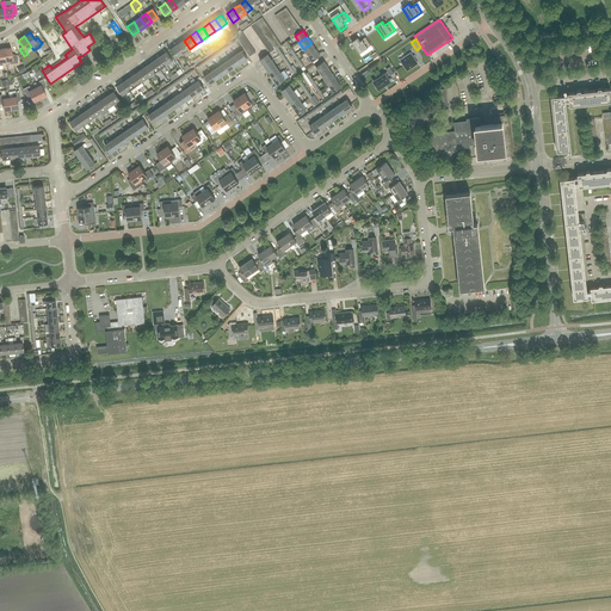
[(355,39),(349,44),(356,56),(368,48),(363,39),(357,43),(355,39)]
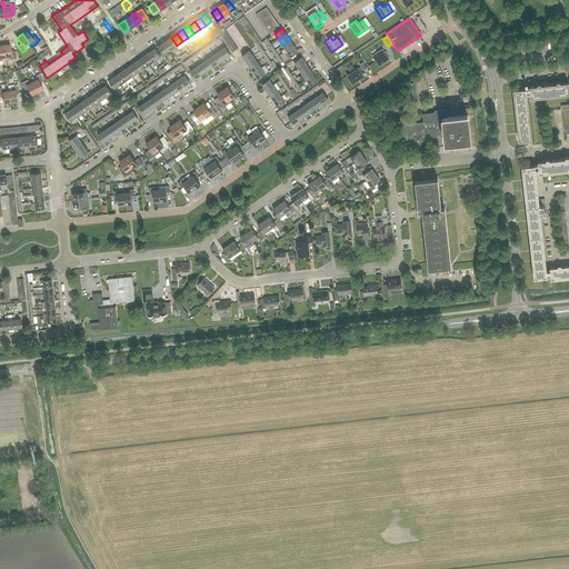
[(173,48),(177,46),(171,38),(166,41),(171,50),(173,48)]
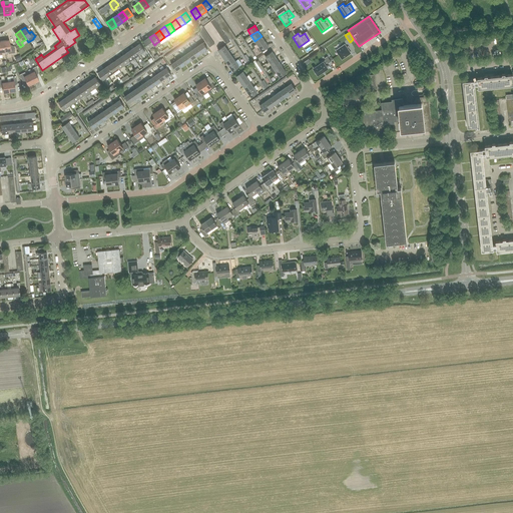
[(259,46),(265,41),(262,36),(254,41),(259,46)]
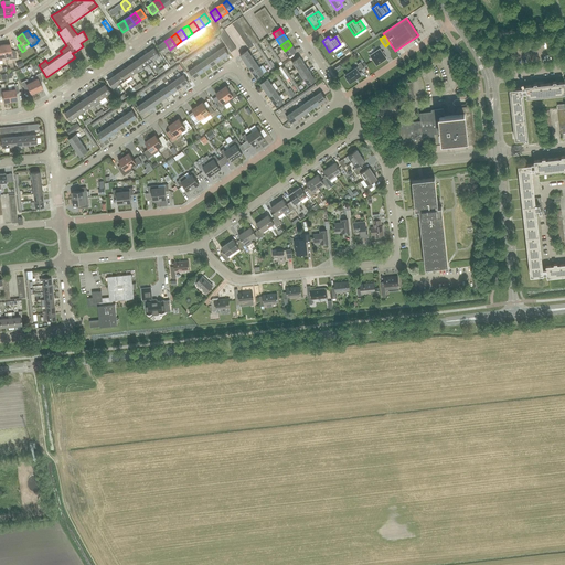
[(163,53),(170,50),(164,41),(158,45),(163,53)]
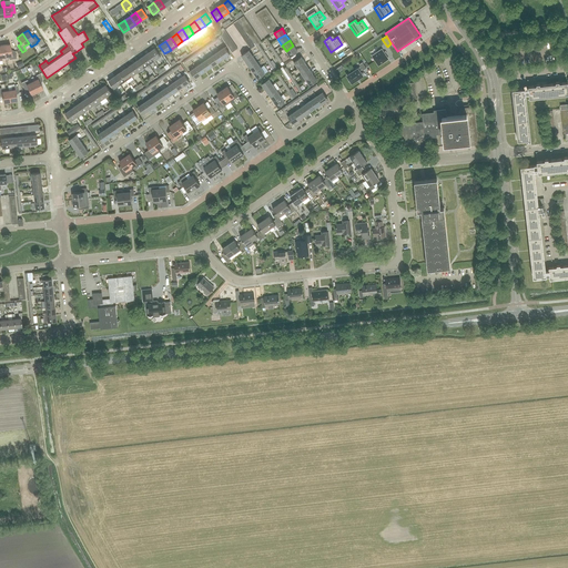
[(10,44),(3,46),(6,57),(9,56),(10,59),(12,59),(16,59),(14,51),(11,51),(10,44)]
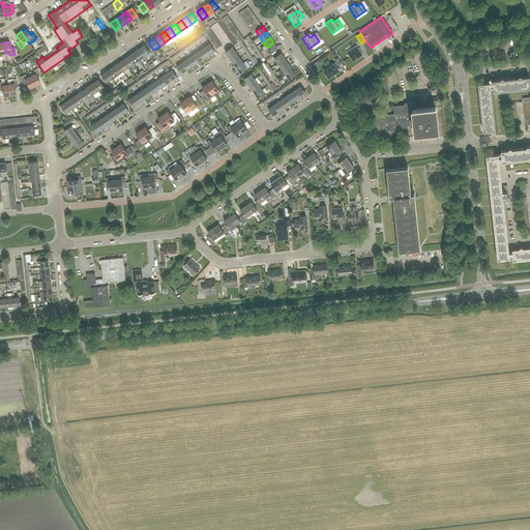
[(270,53),(277,49),(273,42),(267,48),(270,53)]
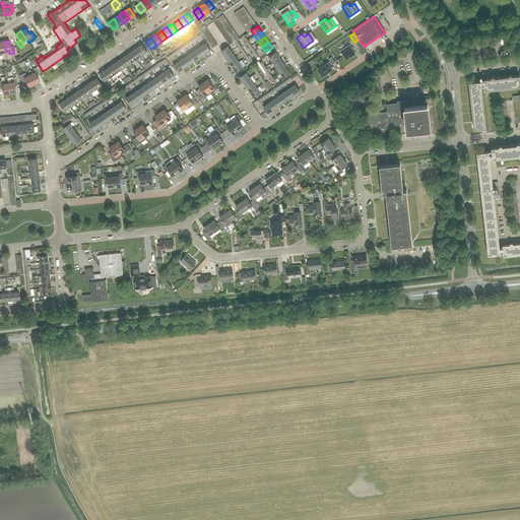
[(205,43),(200,47),(205,54),(210,50),(205,43)]
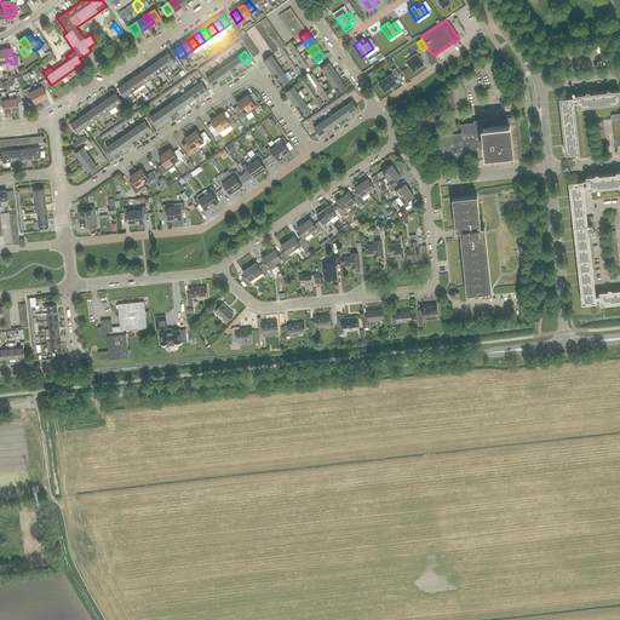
[(168,67),(176,62),(170,53),(162,57),(168,67)]
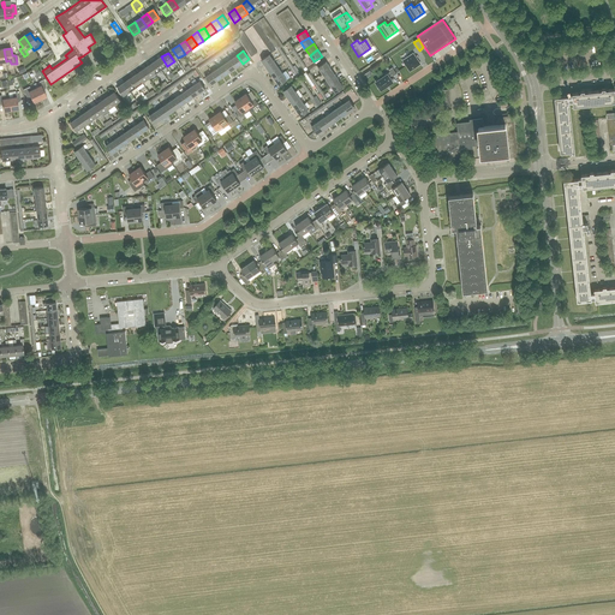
[(413,54),(402,61),(410,72),(421,64),(413,54)]
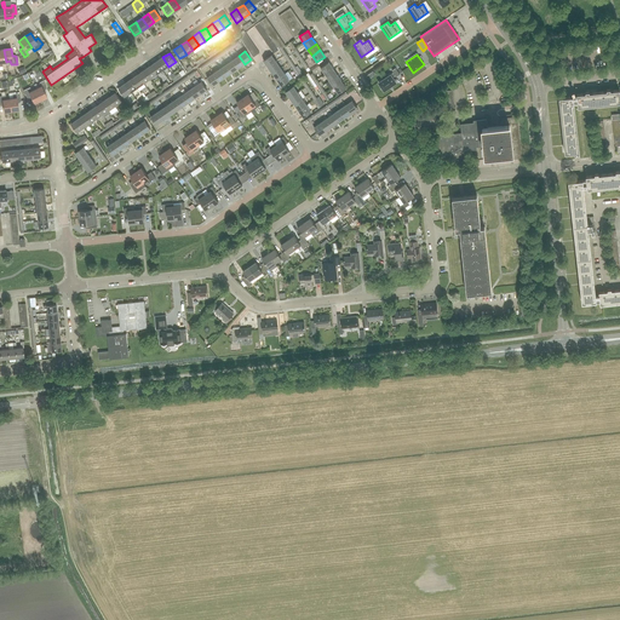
[(239,56),(233,59),(239,68),(245,64),(239,56)]
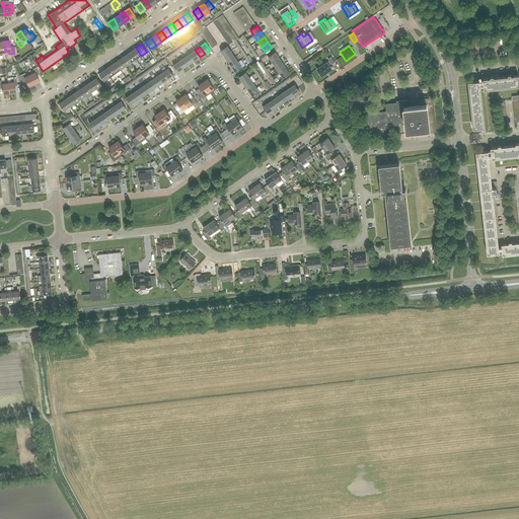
[(225,56),(231,52),(228,47),(221,51),(225,56)]
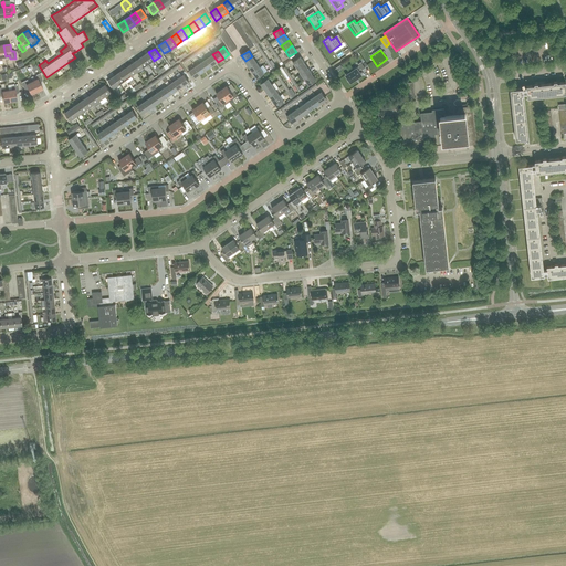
[(148,64),(154,61),(148,52),(143,56),(148,64)]
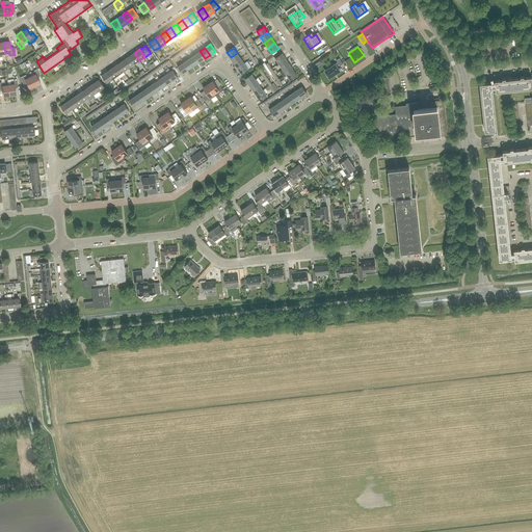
[(200,51),(194,55),(200,62),(205,58),(200,51)]
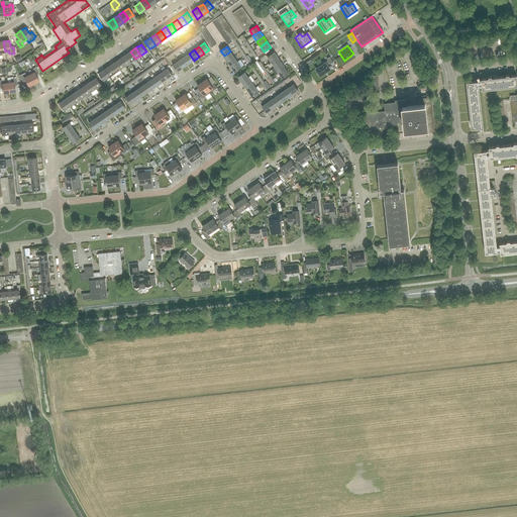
[(130,63),(135,59),(130,52),(125,56),(130,63)]
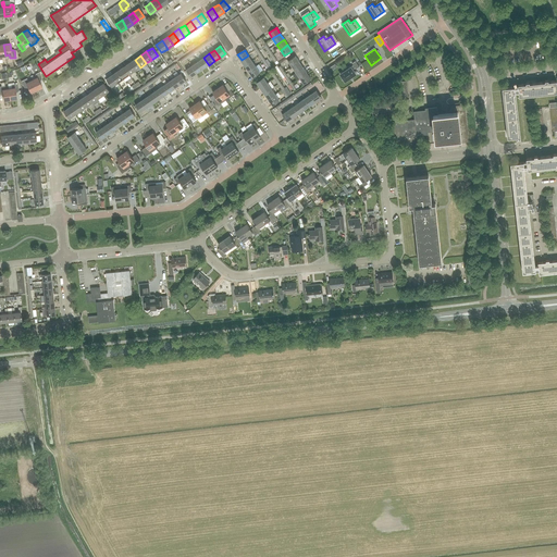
[(245,66),(252,61),(248,56),(242,60),(245,66)]
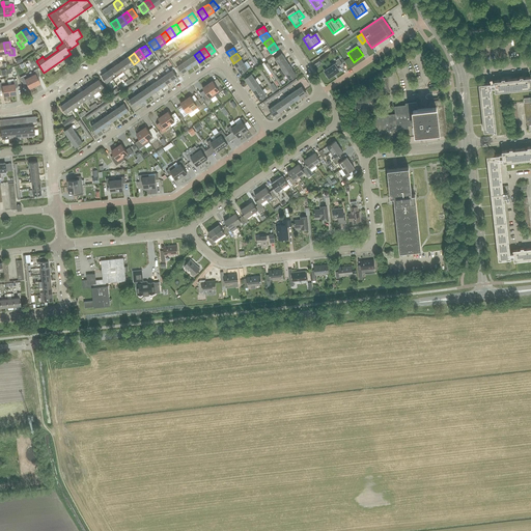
[(278,63),(285,59),(281,53),(275,58),(278,63)]
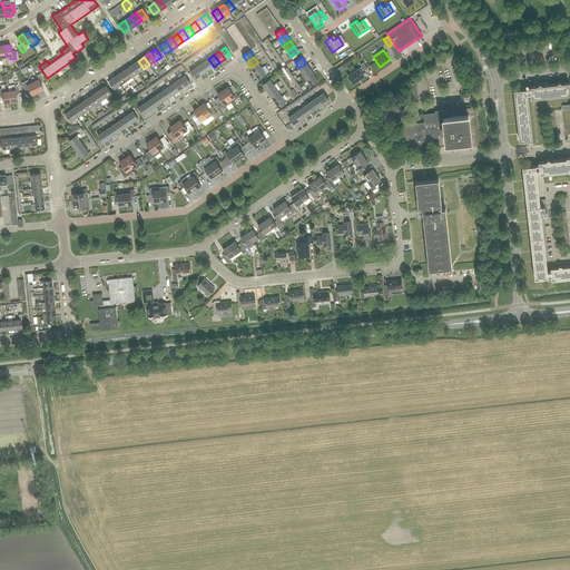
[(208,59),(203,64),(207,70),(214,67),(208,59)]
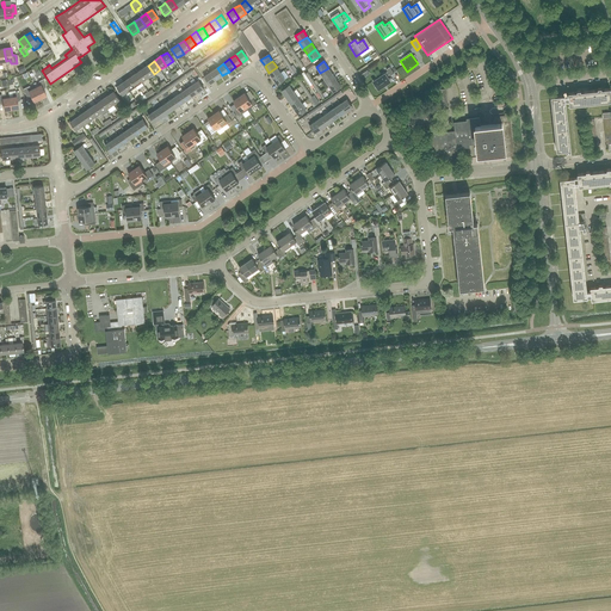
[(148,78),(154,74),(148,66),(142,69),(148,78)]
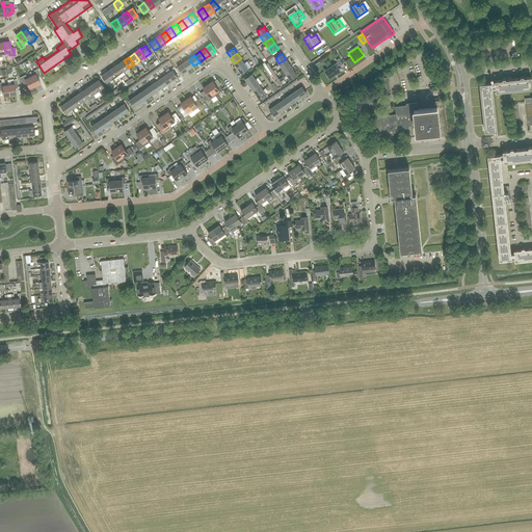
[(238,69),(244,63),(241,58),(234,63),(238,69)]
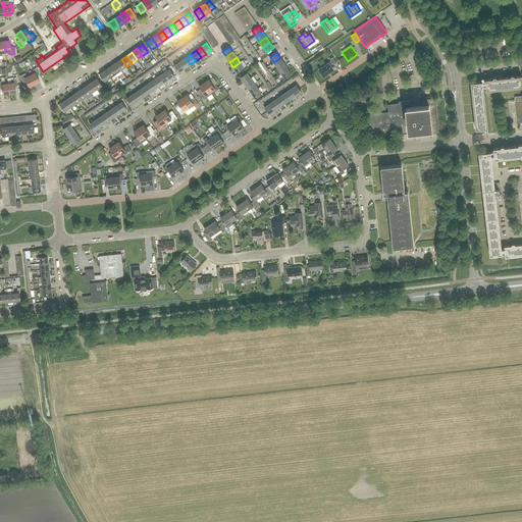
[(186,58),(179,61),(185,68),(190,64),(186,58)]
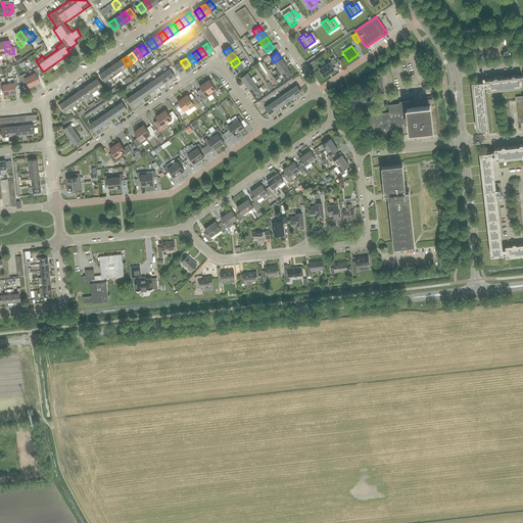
[(278,68),(285,63),(281,58),(274,62),(278,68)]
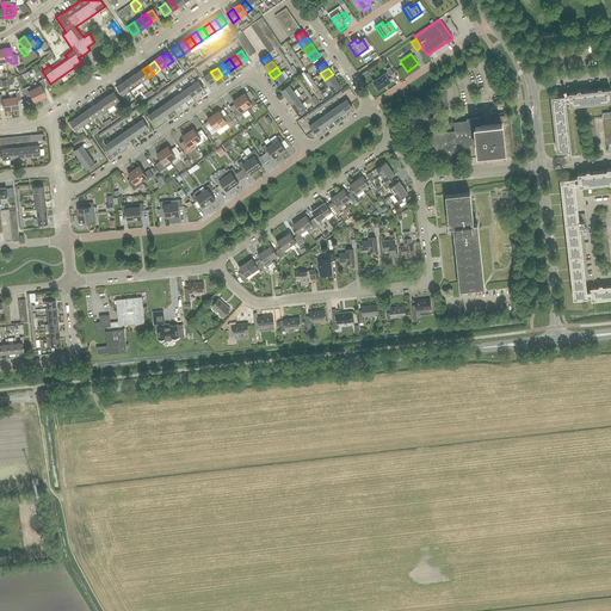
[(377,88),(378,90),(390,82),(387,78),(389,75),(390,76),(394,74),(389,68),(387,71),(388,72),(372,82),(374,85),(376,88),(377,88)]
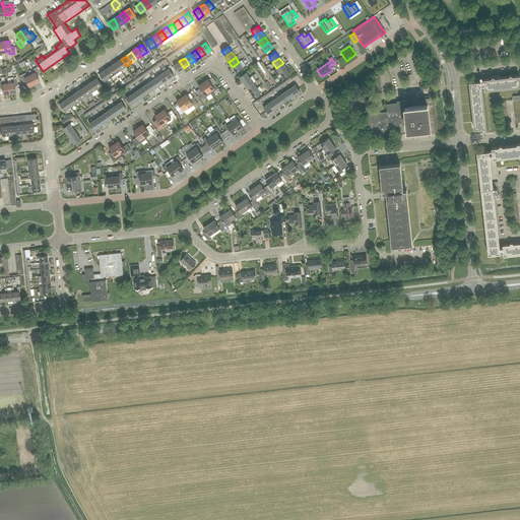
[(121,70),(126,66),(121,59),(116,63),(121,70)]
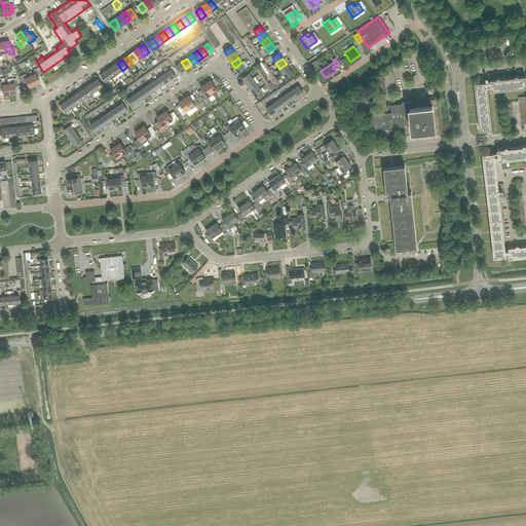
[(181,62),(176,66),(181,73),(186,69),(181,62)]
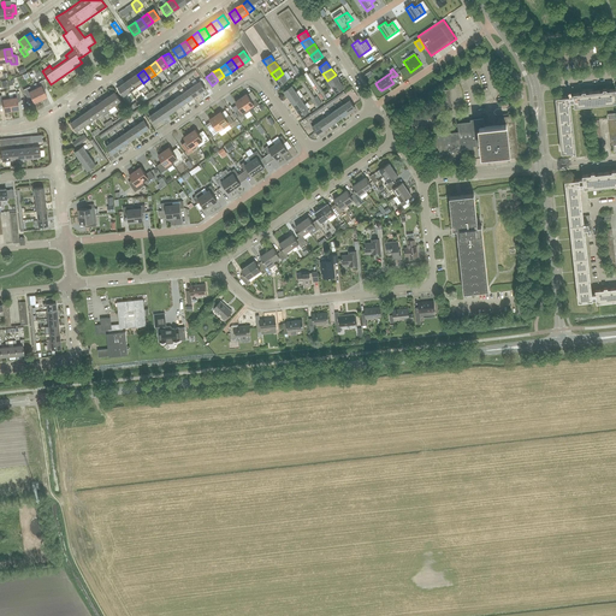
[(279,86),(288,80),(283,73),(276,80),(279,86)]
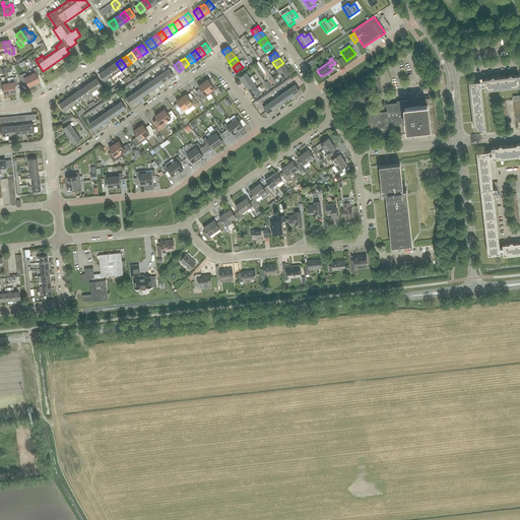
[(115,73),(121,70),(116,63),(111,66),(115,73)]
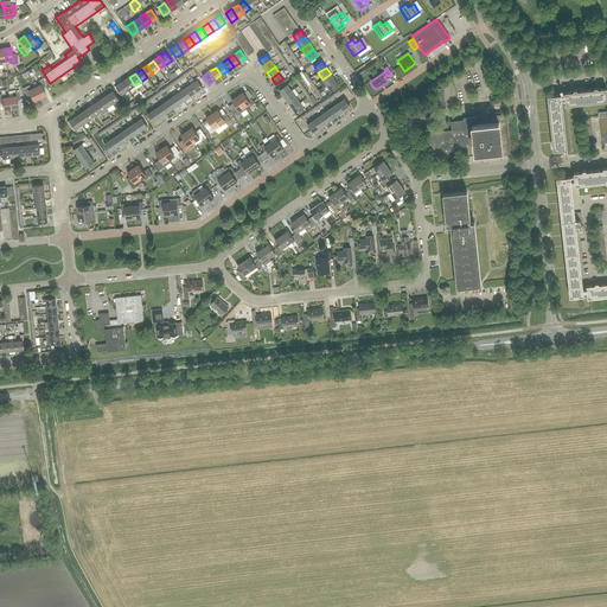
[(327,85),(334,80),(331,74),(323,80),(327,85)]
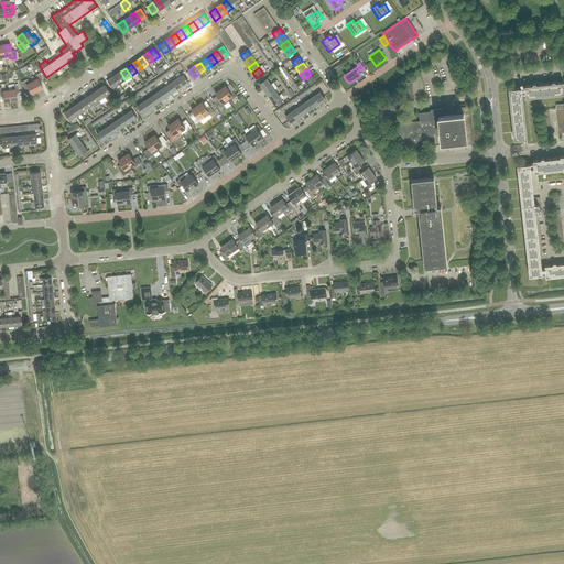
[(119,84),(125,79),(120,72),(114,76),(119,84)]
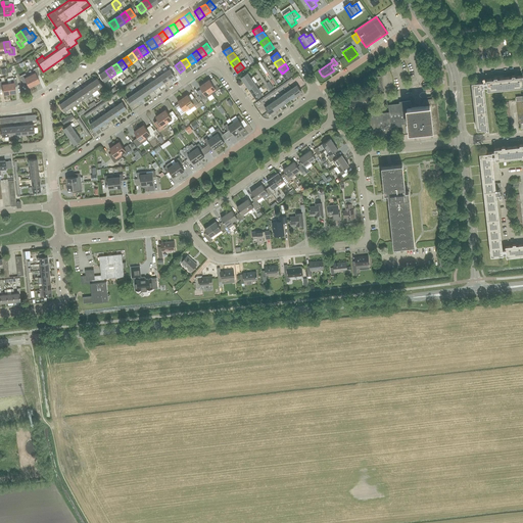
[(35,73),(30,76),(34,85),(40,82),(37,76),(39,75),(37,68),(34,69),(35,73)]
